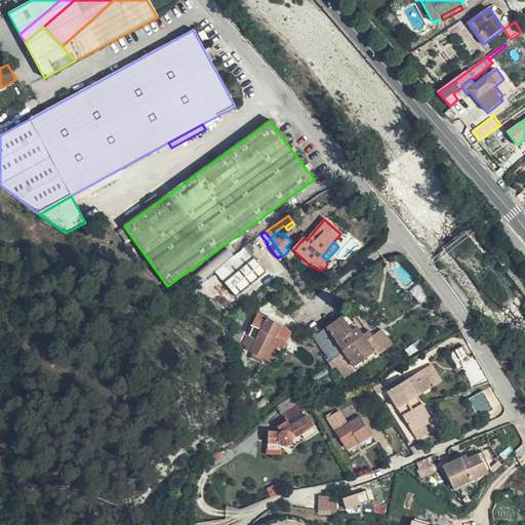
[(266,272),(254,258),(226,283),(236,296),(266,272)]
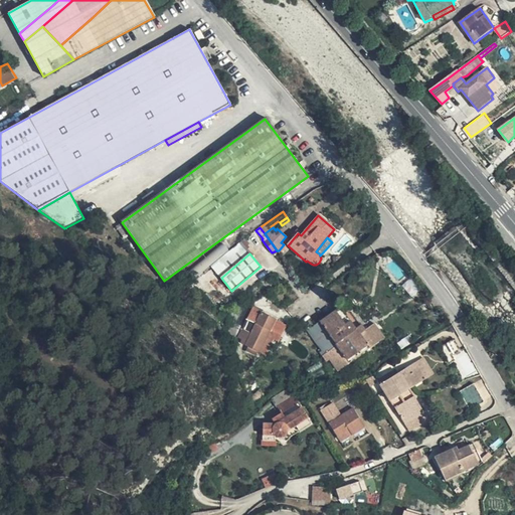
[(433,310),(427,302),(415,309),(420,317),(433,310)]
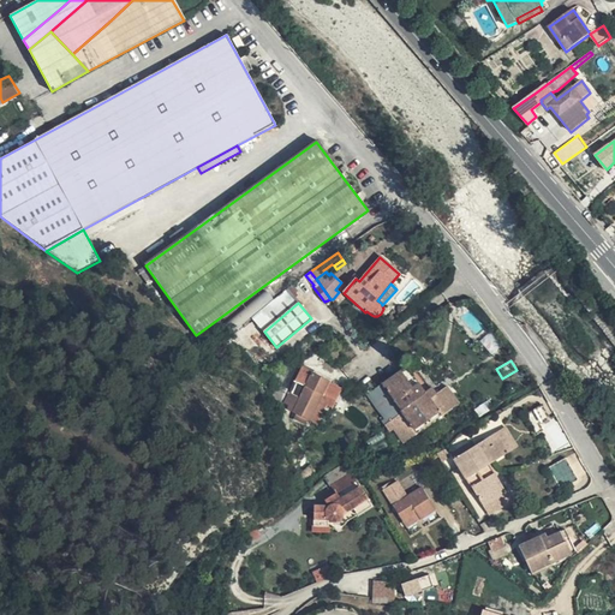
[(310,419),(322,394),(327,381),(314,374),(315,371),(303,365),(287,404),(291,410),(298,415),(297,419),(305,423),(308,418),(310,419)]
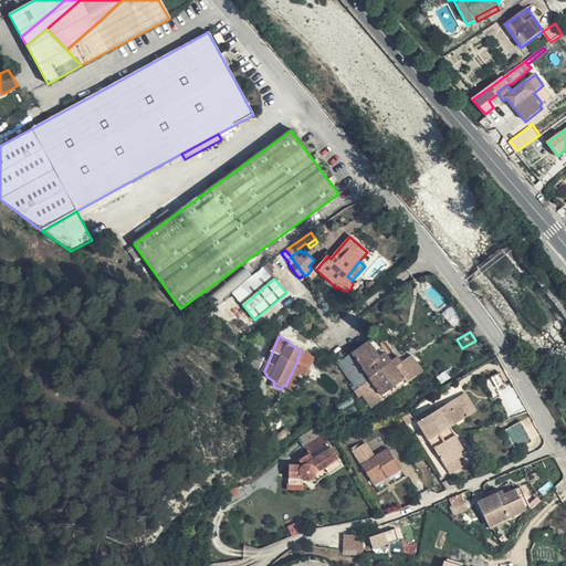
[(338,364),(348,378),(354,386),(352,387),(358,397),(363,394),(373,407),(408,381),(397,367),(401,364),(396,357),(391,360),(374,338),(338,364)]
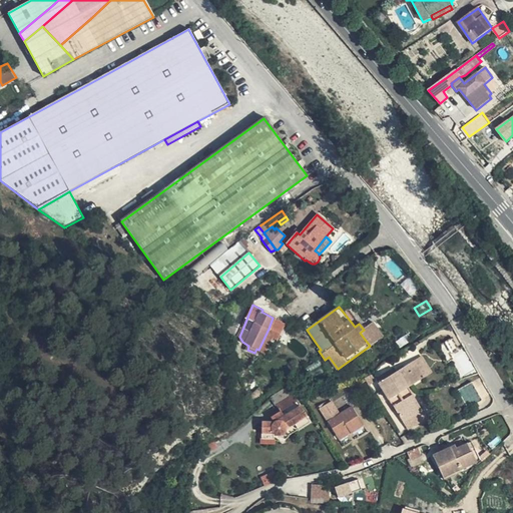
[(233,337),(239,325),(234,323),(235,313),(230,314),(228,335),(233,337)]
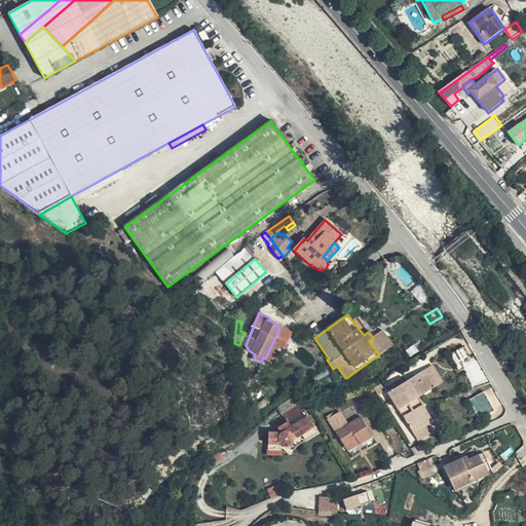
[(372,330),(368,332),(373,338),(369,341),(379,354),(384,351),(376,340),(378,339),(372,330)]
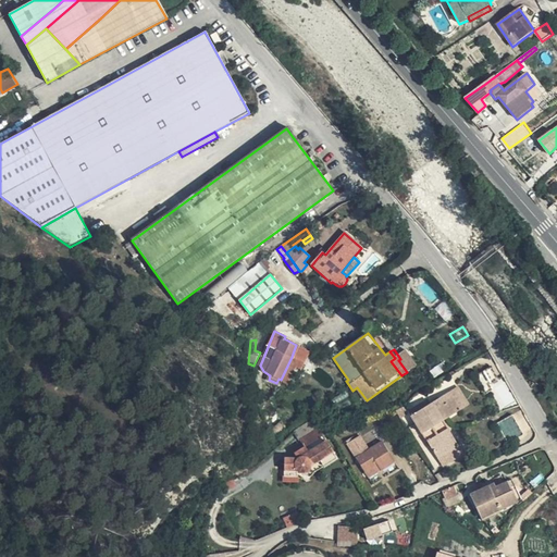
[(499,386),(487,368),(477,375),(487,394),(499,386)]
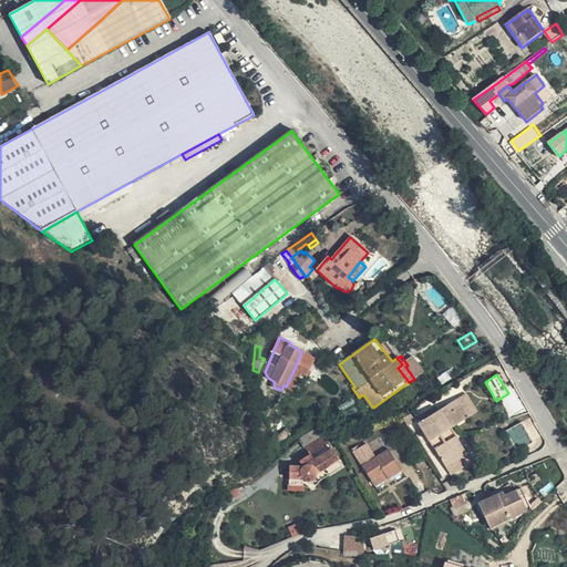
[(459,400),(470,418),(478,412),(466,394),(459,400)]
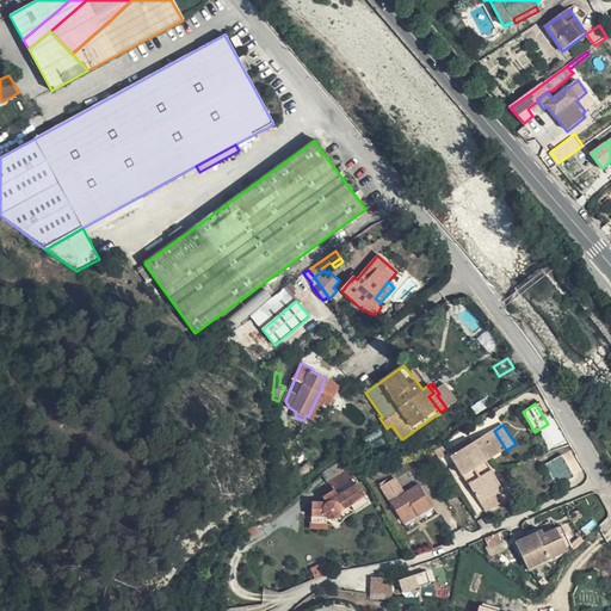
[(470,485),(494,474),(486,462),(506,450),(494,431),(452,456),(470,485)]
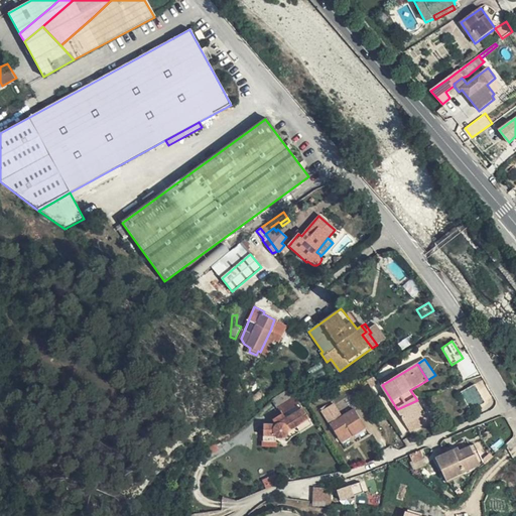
[(486,403),(475,385),(462,392),(472,411),(486,403)]
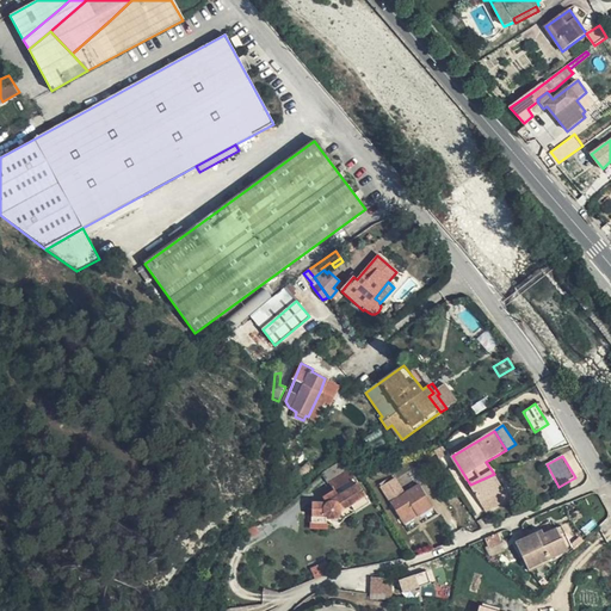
[(334,493),(326,499),(338,517),(339,514),(341,512),(351,506),(353,508),(368,500),(349,471),(328,485),(334,493)]
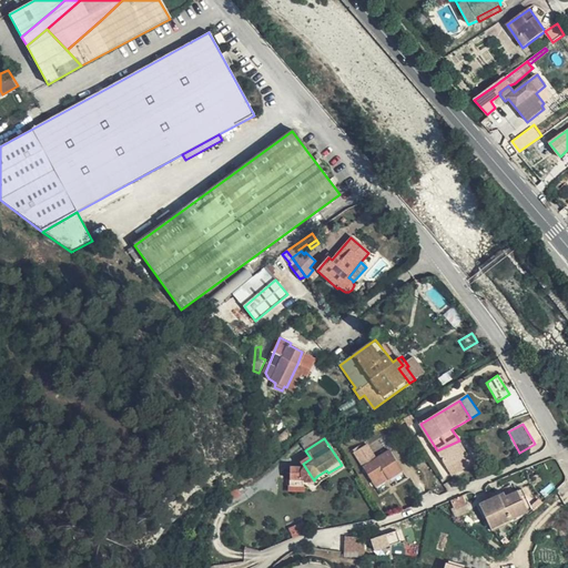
[(468,456),(459,440),(437,450),(448,469),(468,456)]
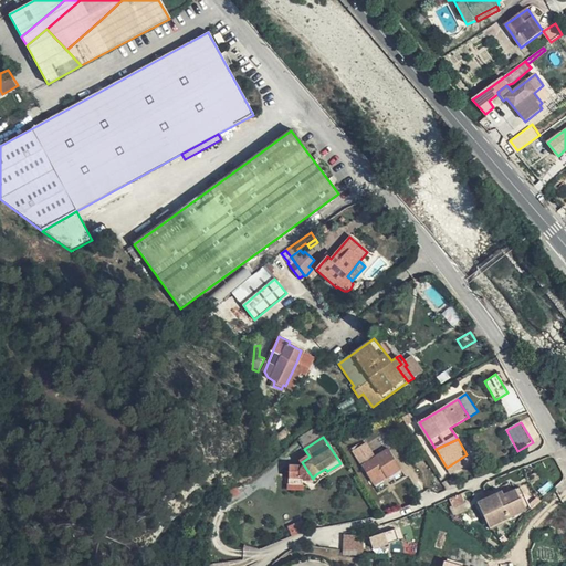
[(388,478),(390,477),(375,457),(366,443),(354,451),(371,481),(385,473),(388,478)]
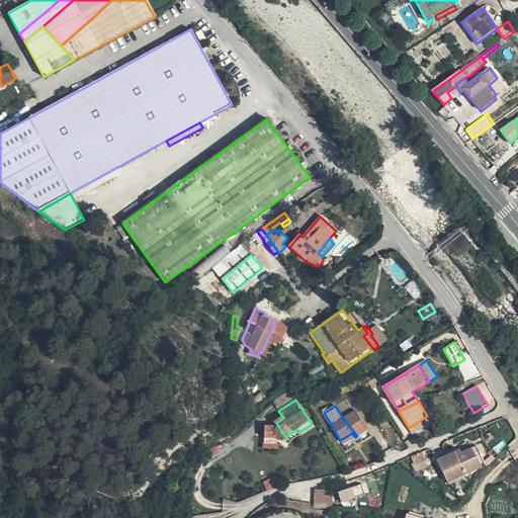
[(343,418),(357,436),(367,430),(355,411),(343,418)]
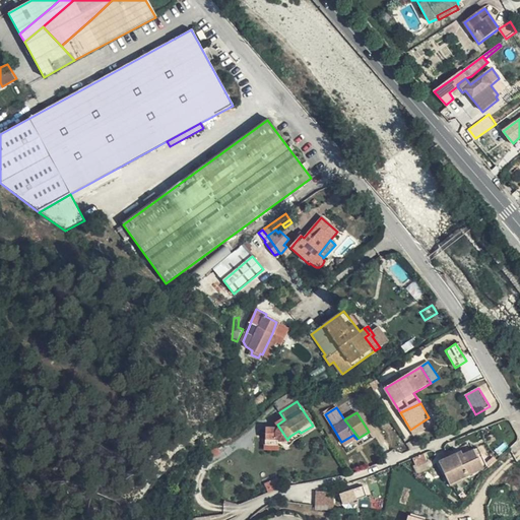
[(434,425),(429,417),(410,430),(414,437),(434,425)]
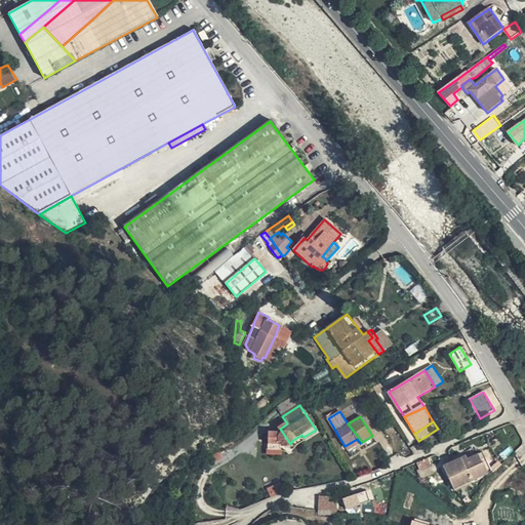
[(290,444),(280,429),(279,429),(281,433),(268,433),(268,444),(280,444),(285,446),(287,446),(290,445),(290,444)]
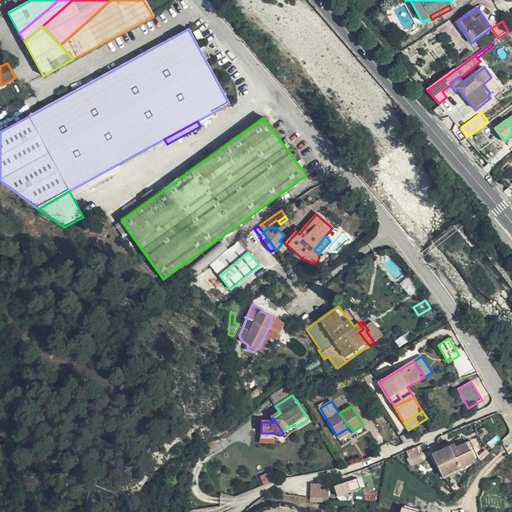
[(310,421),(308,419),(296,426),(298,430),(310,421)]
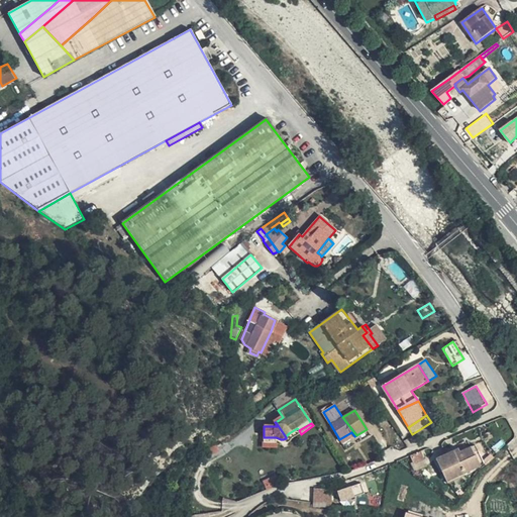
[(342,443),(354,436),(351,432),(339,439),(342,443)]
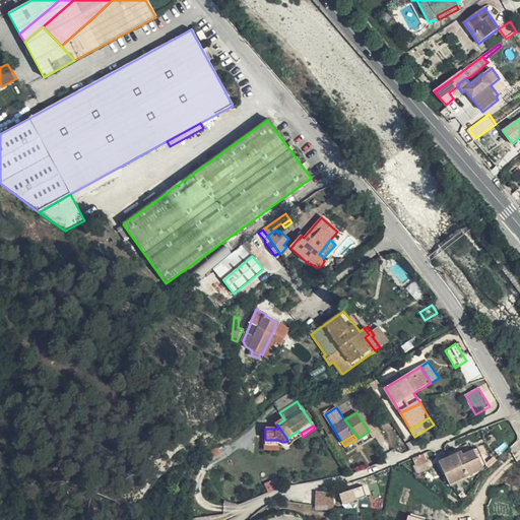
[(474,450),(483,468),(488,467),(478,448),(474,450)]
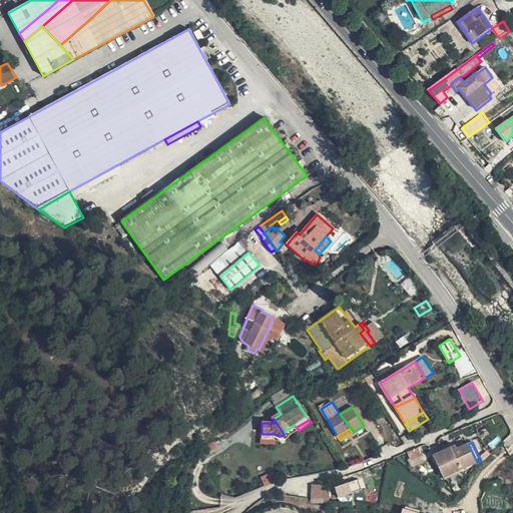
[(444,478),(477,462),(468,444),(457,449),(456,446),(434,456),(444,478)]
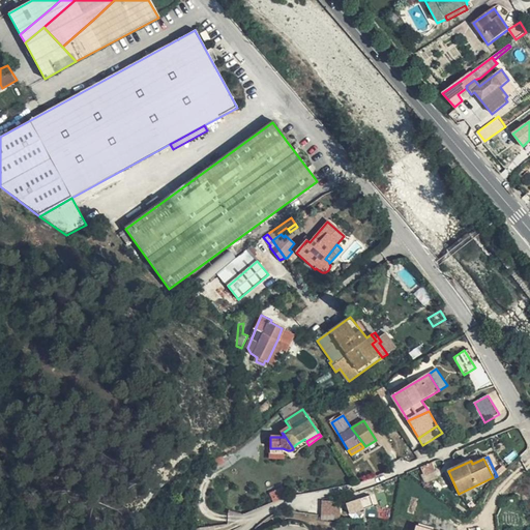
[(436,471),(432,463),(421,467),(425,475),(436,471)]
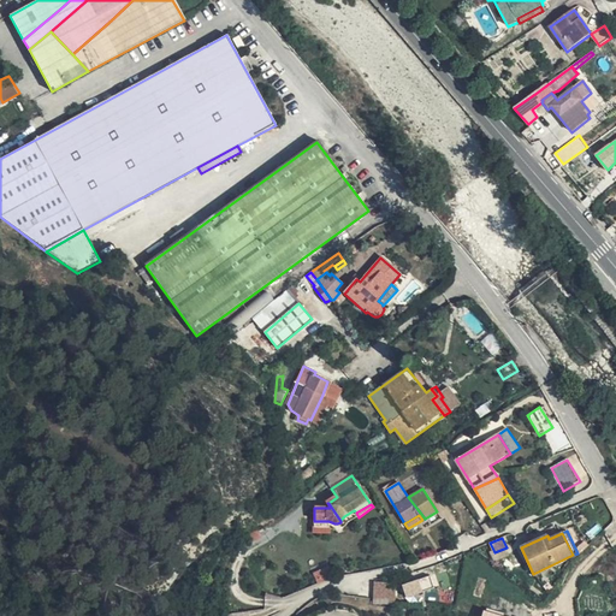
[(315,573),(319,580),(335,574),(332,567),(315,573)]
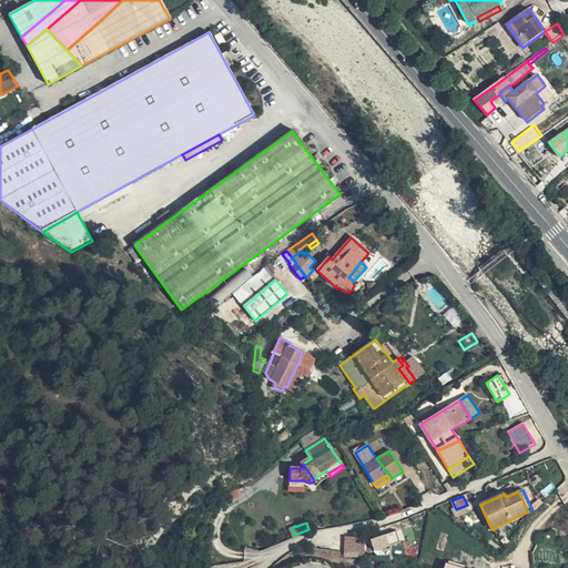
[(372,537),(375,548),(399,540),(396,529),(372,537)]
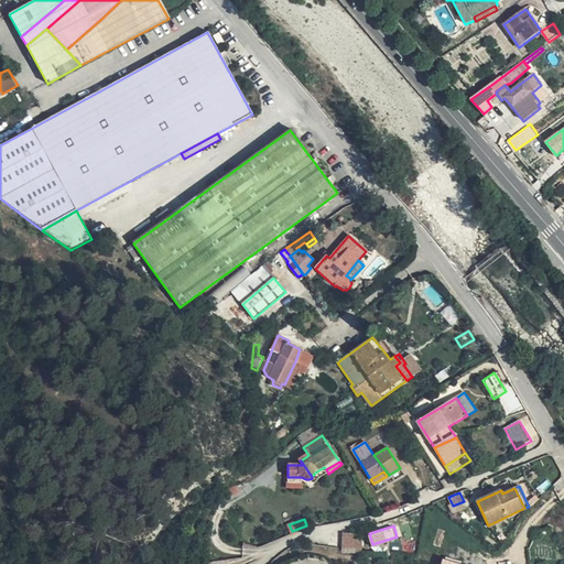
[(362,549),(362,535),(344,535),(344,548),(362,549)]
